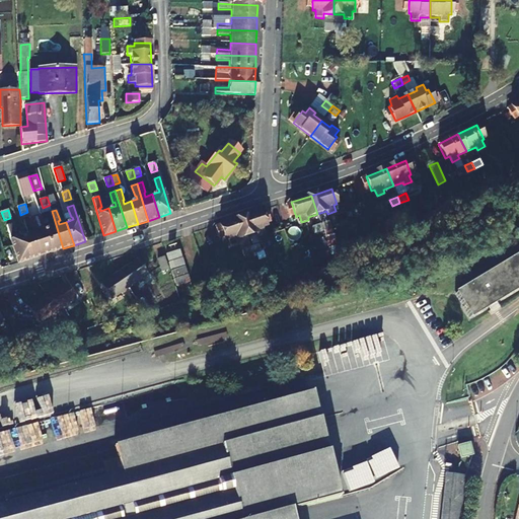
[(242,217),(247,236),(257,232),(260,236),(266,234),(264,227),(268,226),(263,210),(242,217)]
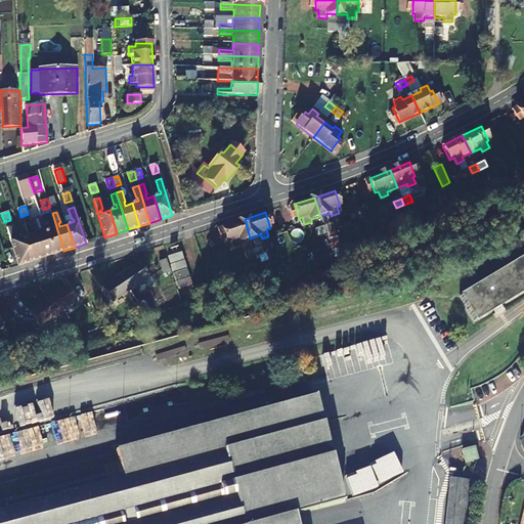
[(52,229),(45,230),(52,255),(63,251),(52,213),(46,215),(49,226),(51,225),(52,229)]
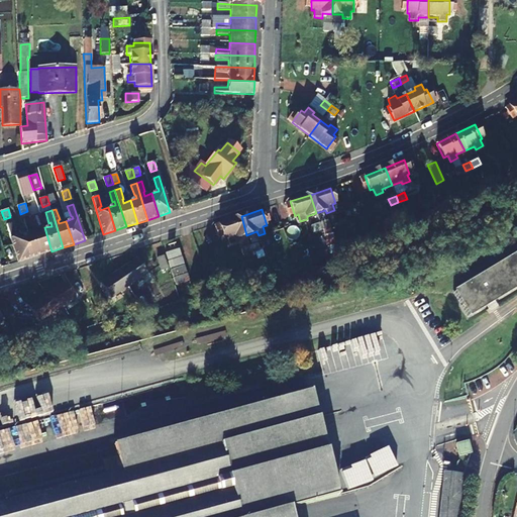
[(355,211),(348,213),(353,227),(360,224),(355,211)]
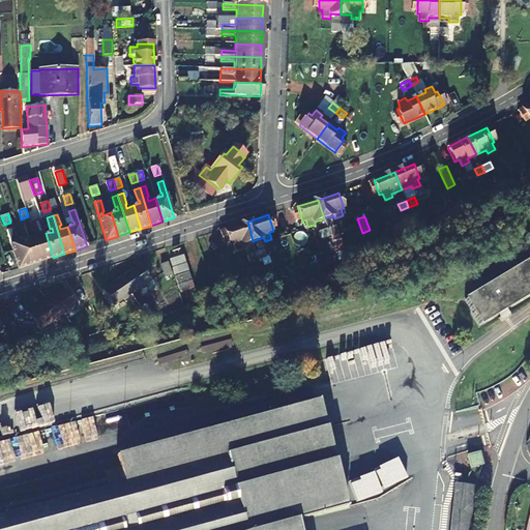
[(42,261),(53,258),(46,233),(37,236),(37,233),(38,233),(35,222),(30,224),(42,261)]
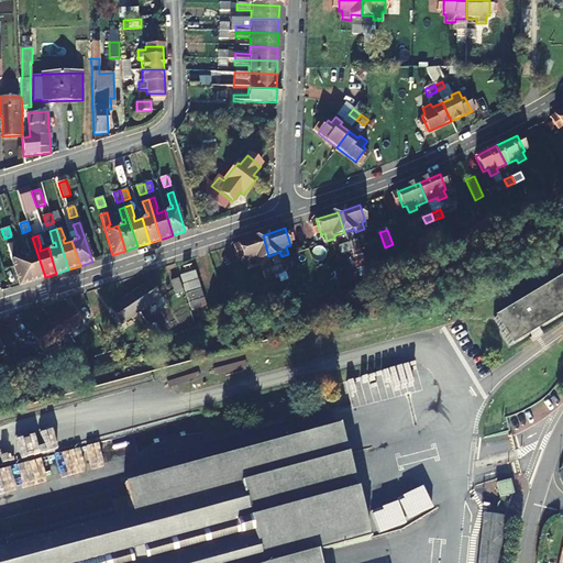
[(258,260),(268,256),(263,235),(239,244),(244,261),(247,260),(250,266),(258,263),(258,260)]
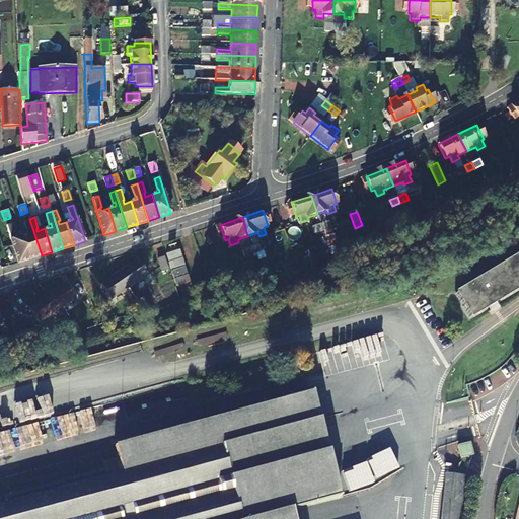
[(29,233),(23,235),(30,258),(42,255),(29,219),(23,221),(27,231),(28,230),(29,233)]
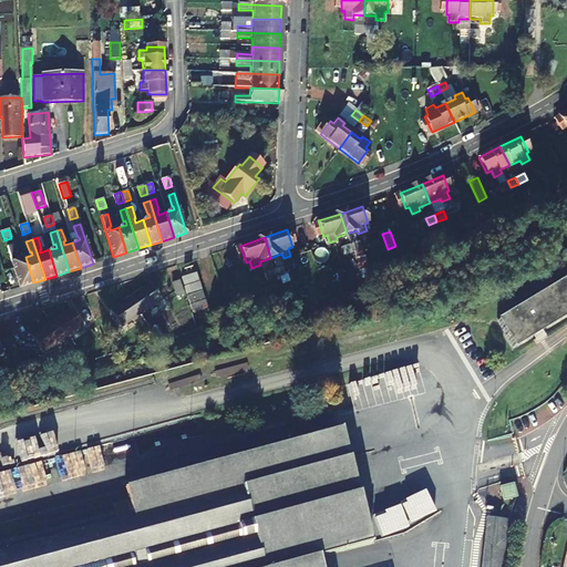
[(362,249),(359,241),(350,245),(352,253),(362,249)]
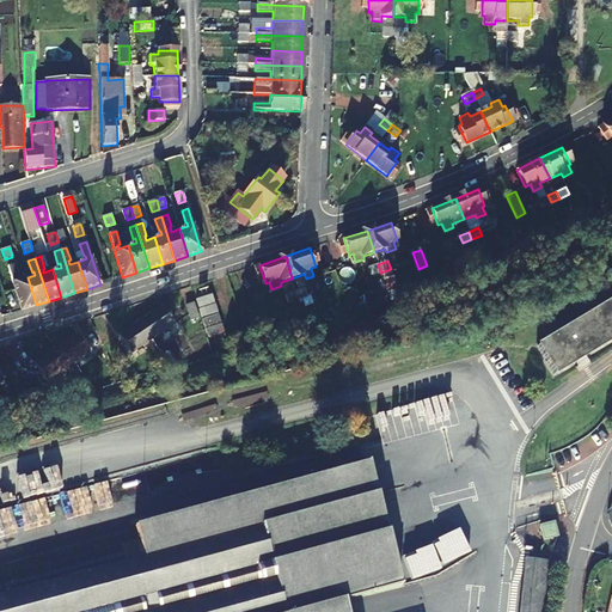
[(22,310),(36,305),(28,277),(17,281),(16,277),(18,277),(13,264),(7,267),(22,310)]
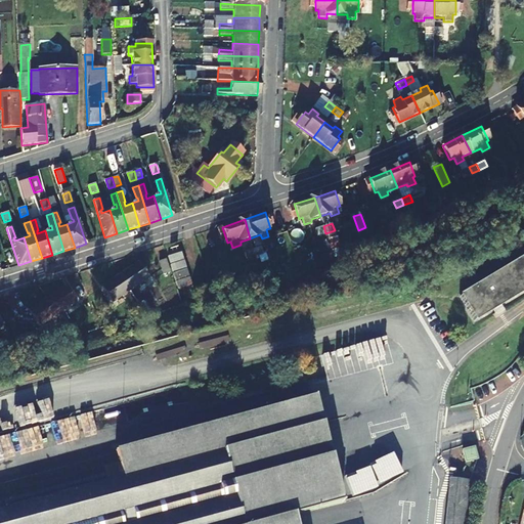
[(323,226),(315,228),(318,235),(325,233),(323,226)]
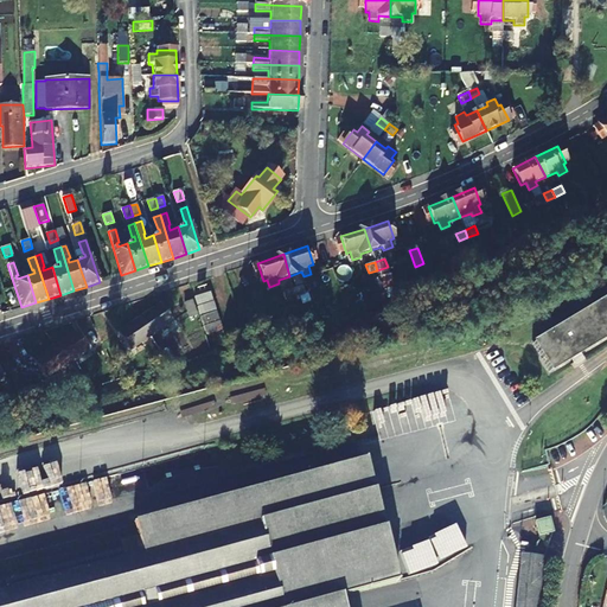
[(350,293),(340,264),(332,268),(343,295),(350,293)]
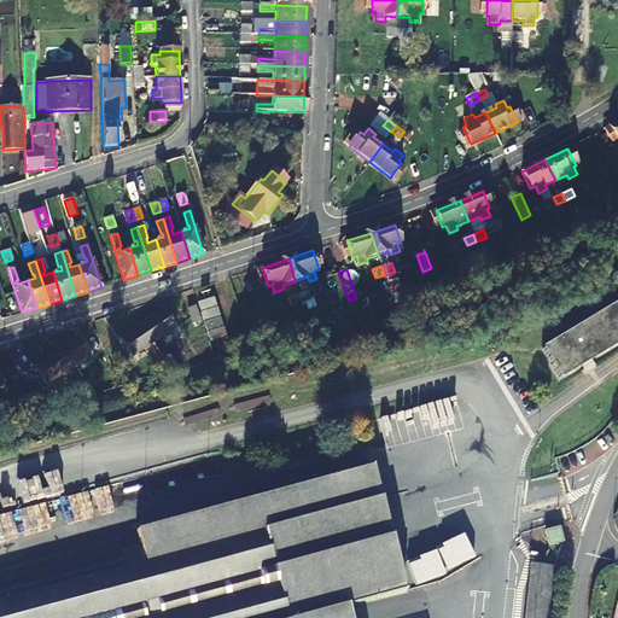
[(312,299),(309,291),(299,295),(302,303),(312,299)]
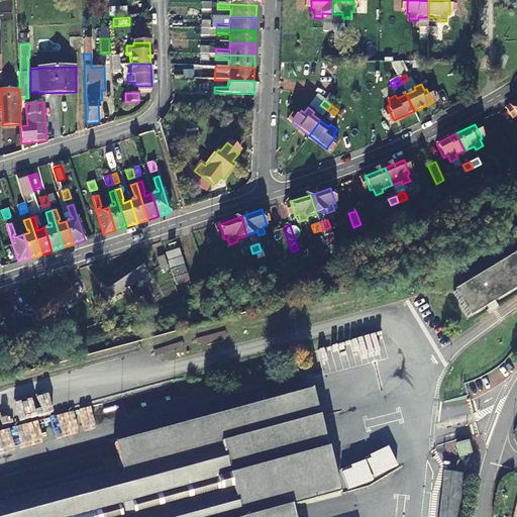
[(250,246),(241,248),(243,255),(252,253),(250,246)]
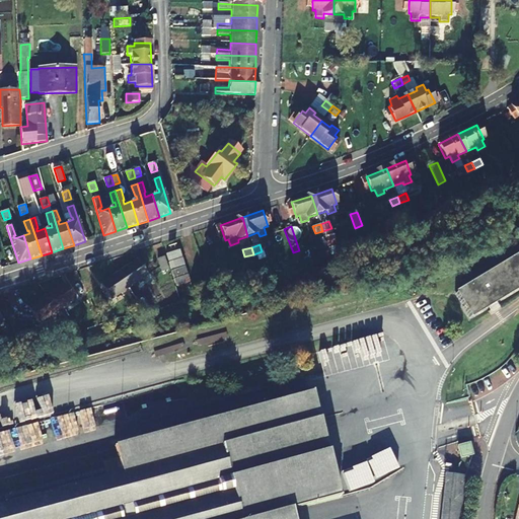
[(164,256),(158,260),(162,272),(168,270),(164,256)]
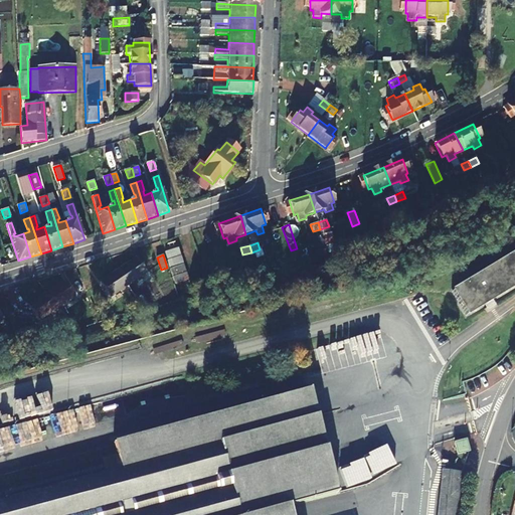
[(514,255),(452,295),(465,317),(514,287),(514,255)]
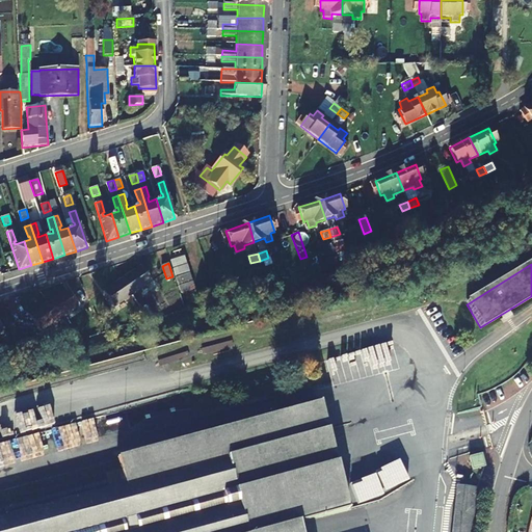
[(152,282),(141,266),(123,278),(133,294),(152,282)]
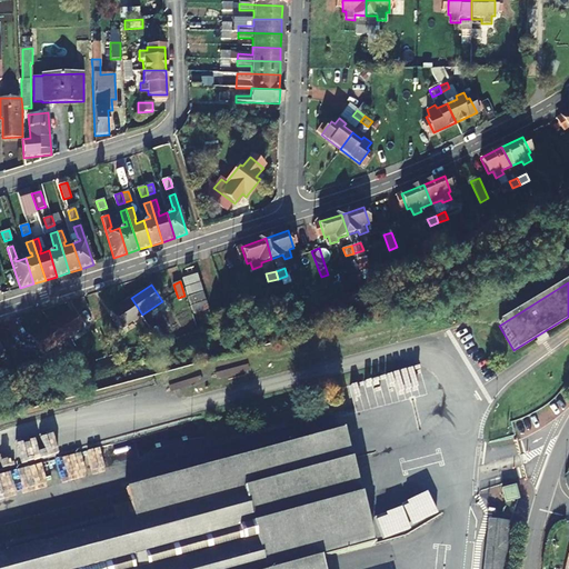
[(203,292),(189,297),(191,303),(206,299),(203,292)]
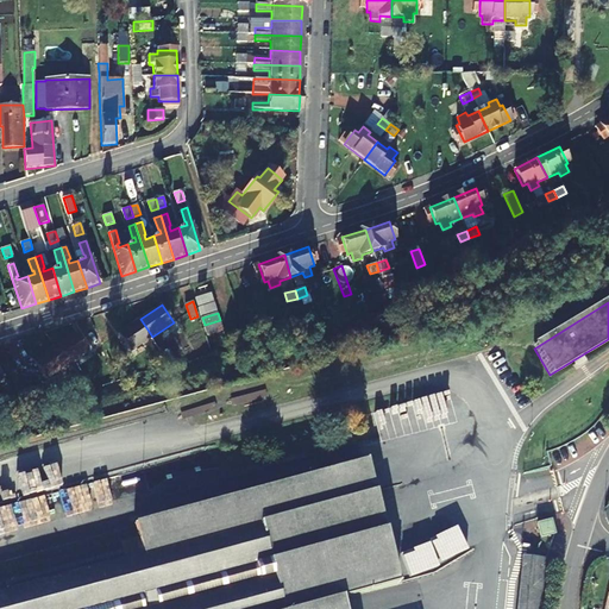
[(140,319),(118,334),(131,351),(152,337),(140,319)]
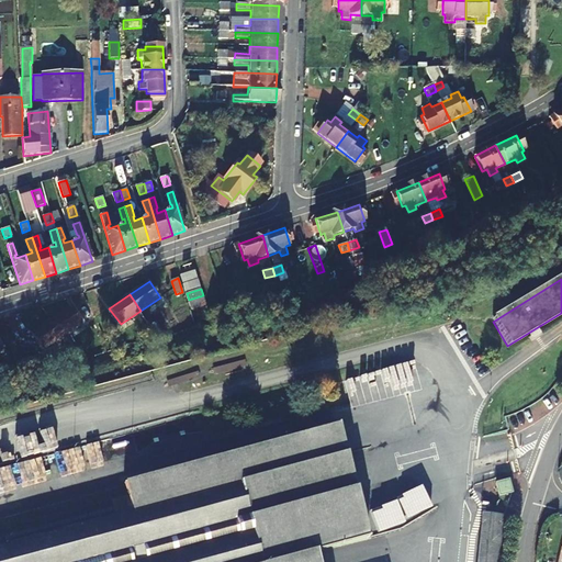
[(203,298),(189,302),(192,308),(205,305),(203,298)]
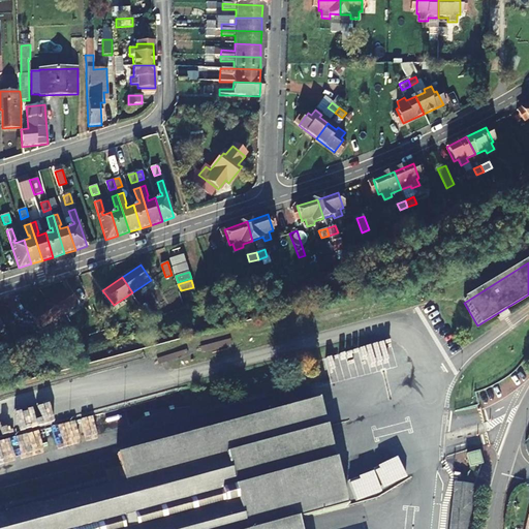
[(78,305),(67,289),(49,302),(59,317),(78,305)]
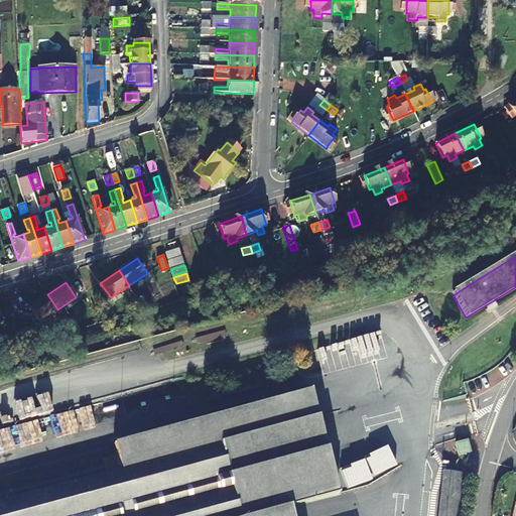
[(210,294),(207,285),(196,288),(198,297),(206,295),(210,294)]
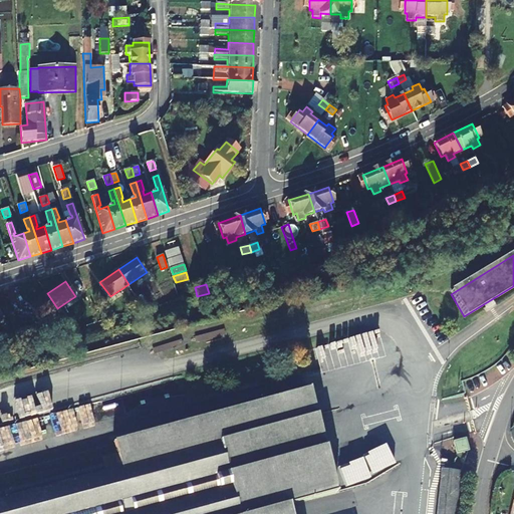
[(47,293),(29,305),(39,320),(57,308),(47,293)]
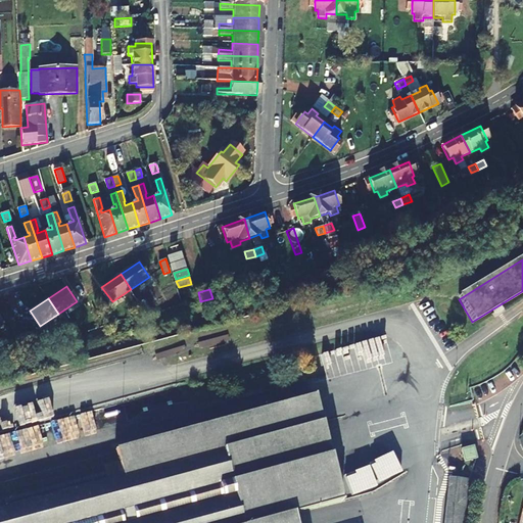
[(199,308),(210,304),(208,299),(200,301),(197,302),(199,308)]
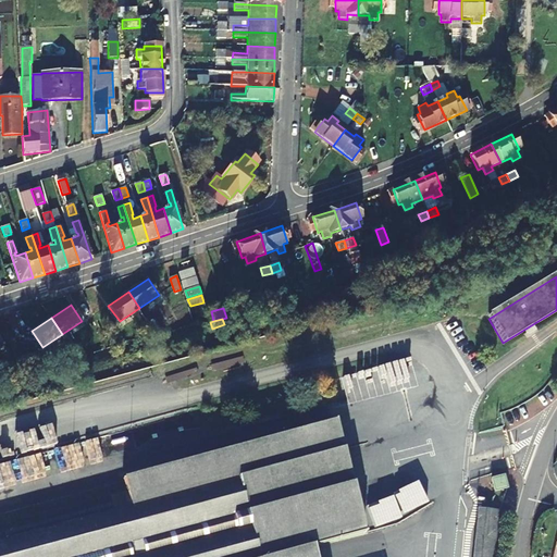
[(159,325),(155,320),(150,323),(153,329),(159,325)]
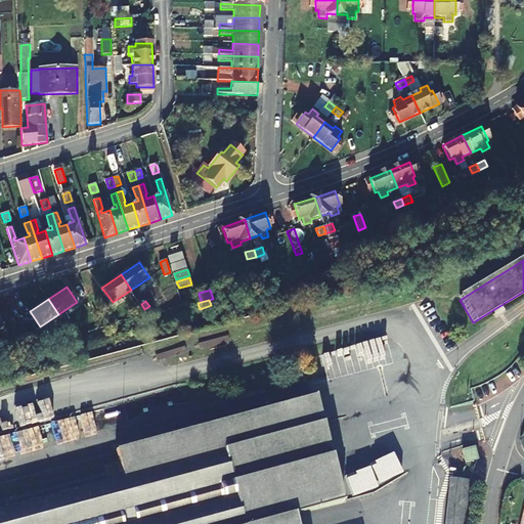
[(141,304),(135,308),(138,313),(144,309),(141,304)]
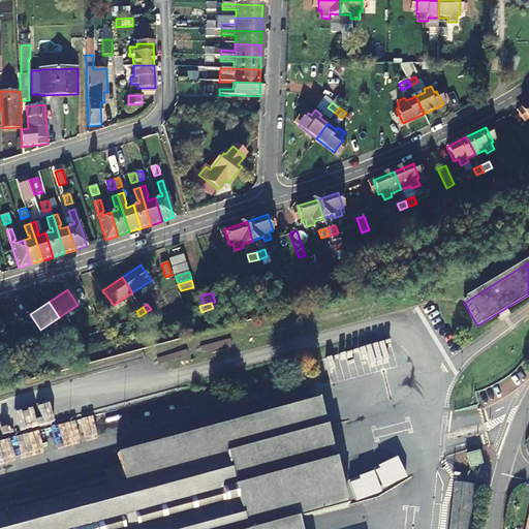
[(78,333),(74,328),(68,331),(72,336),(78,333)]
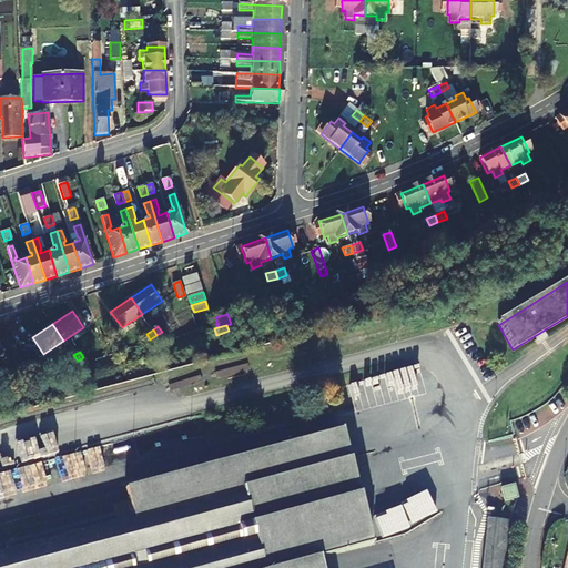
[(73,355),(67,359),(71,365),(78,361),(73,355)]
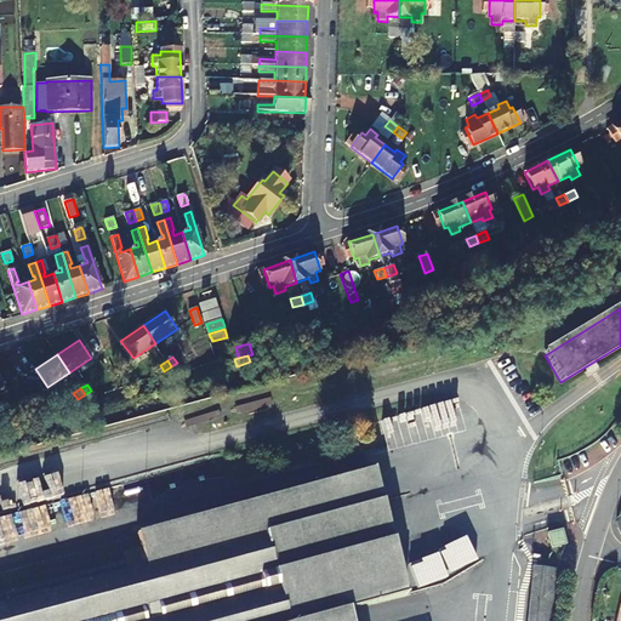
[(412,428),(415,437),(444,428),(437,404),(388,417),(393,434),(412,428)]
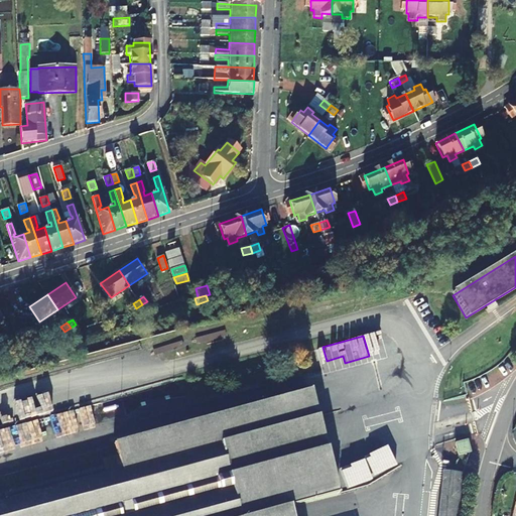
[(0,515),(257,515),(289,508),(337,495),(309,392),(113,444),(116,458),(0,489),(0,515)]
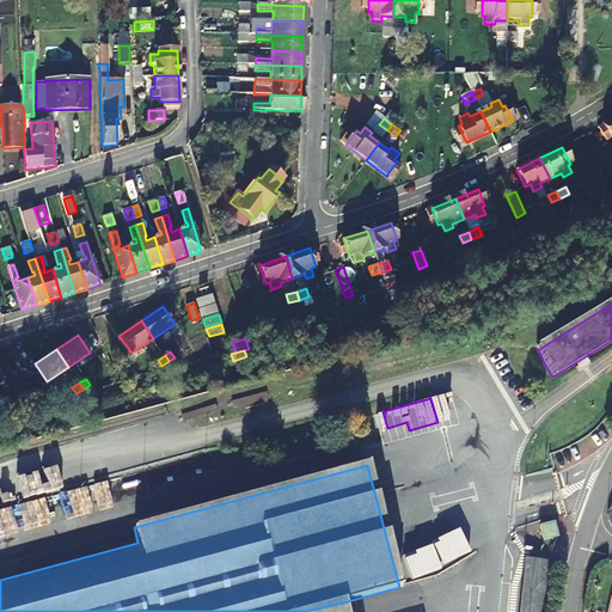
[(552,524),(538,527),(542,542),(556,538),(552,524)]
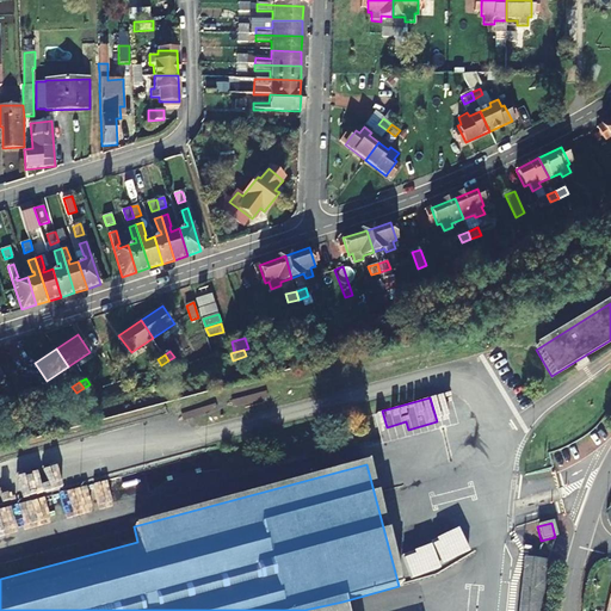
[(524,610),(541,610),(545,561),(530,560),(524,610)]
